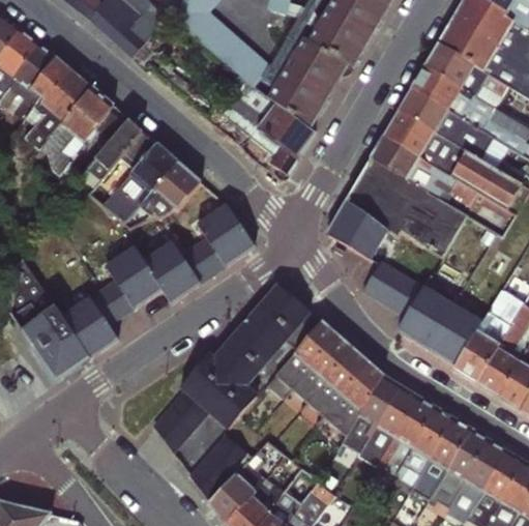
[(65,0),(91,20),(103,1),(101,0),(65,0)]
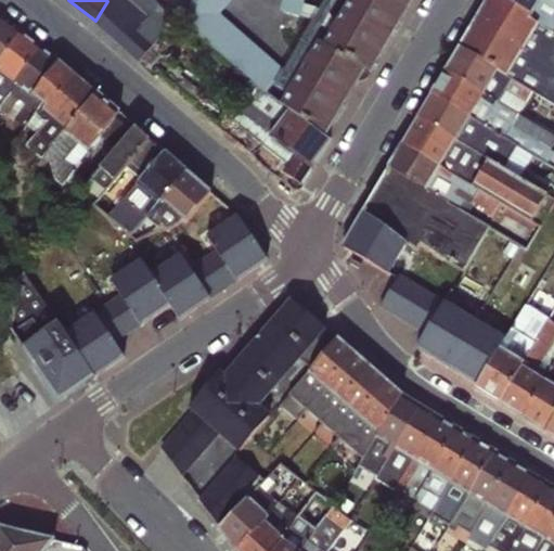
[(107,0),(107,1),(95,21),(139,60),(175,16),(156,0),(107,0)]
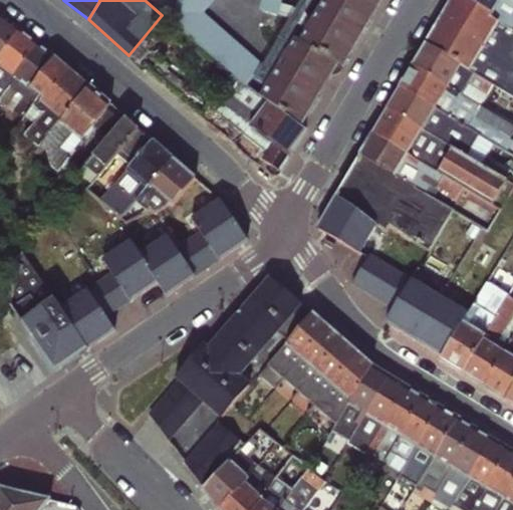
[(177,0),(167,12),(239,76),(248,84),(264,63),(210,15),(222,0),(177,0)]
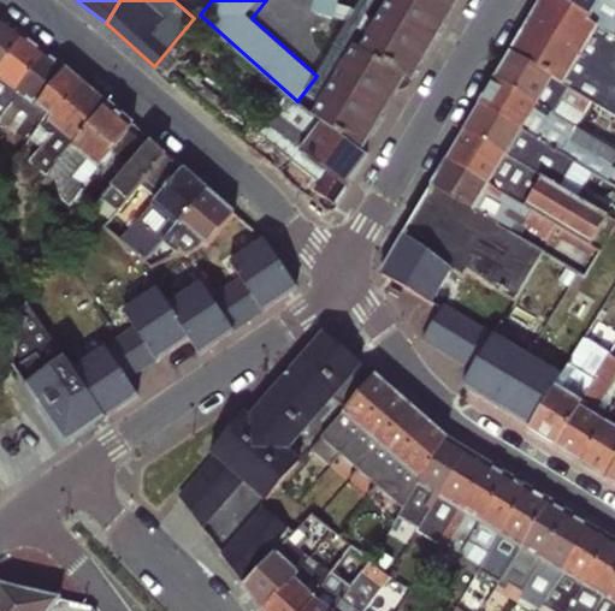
[(358,0),(354,6),(336,1),(336,0),(312,0),(311,7),(344,19),(317,76),(297,101),(287,92),(256,128),(293,158),(309,172),(318,181),(326,168),(309,156),(331,129),(315,117),(336,78),(374,15),(383,0),(358,0)]
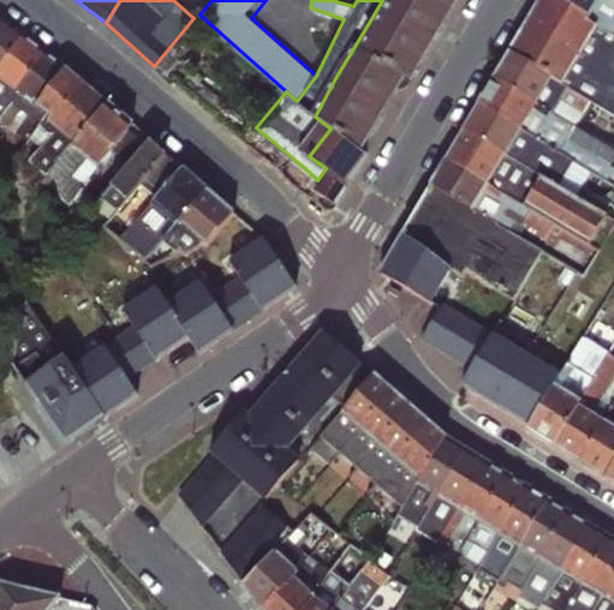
[(382,0),(374,15),(427,47),(454,0),(382,0)]
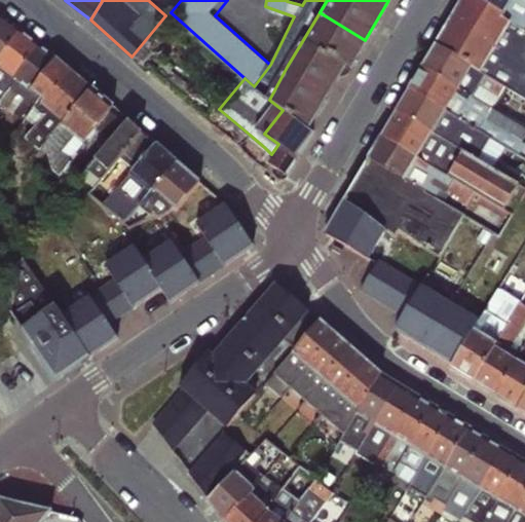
[(460,0),(435,43),(471,65),(480,71),(510,20),(501,14),(503,11),(482,0),(460,0)]
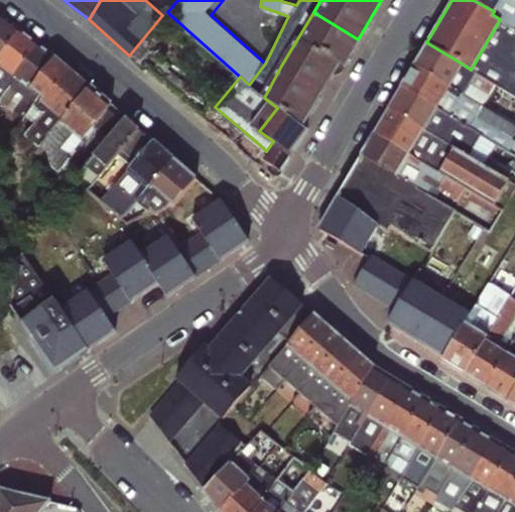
[(473,0),(494,11),(498,4),(500,0),(473,0)]
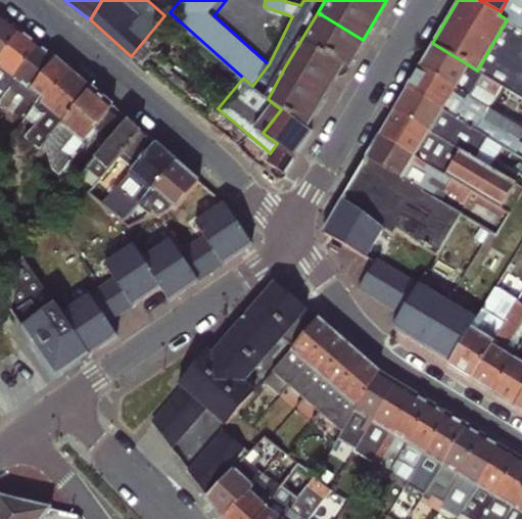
[(507,0),(505,4),(521,13),(521,0),(507,0)]
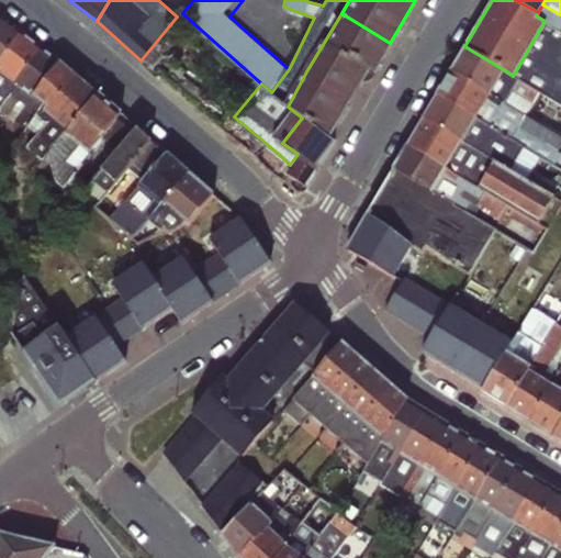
[(390,43),(341,13),(306,71),(288,107),(302,118),(327,135),(351,97),(361,79),(368,78),(372,74),(390,43)]
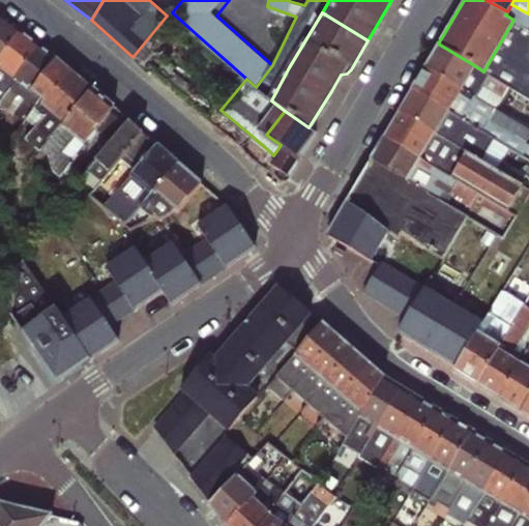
[(0,56),(20,30),(0,15),(0,56)]
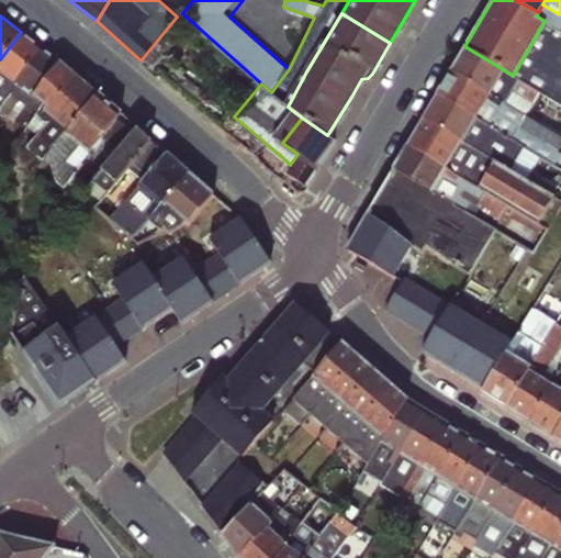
[(560,31),(545,21),(513,76),(537,90),(560,103),(560,31)]
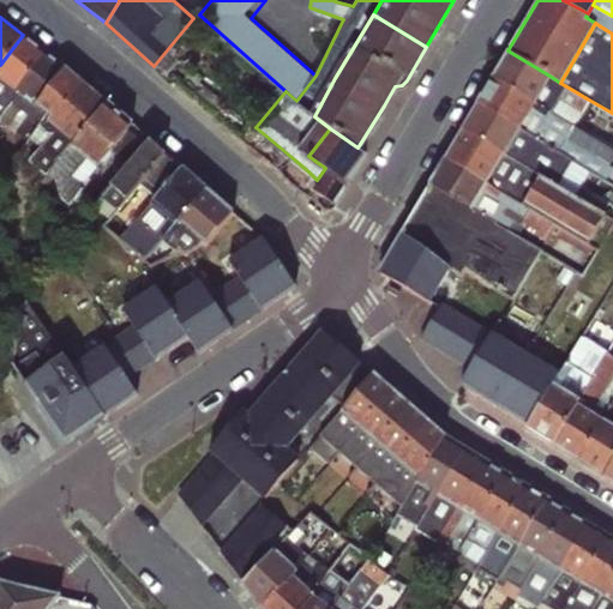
[(0,76),(14,88),(43,49),(23,35),(0,65),(0,76)]
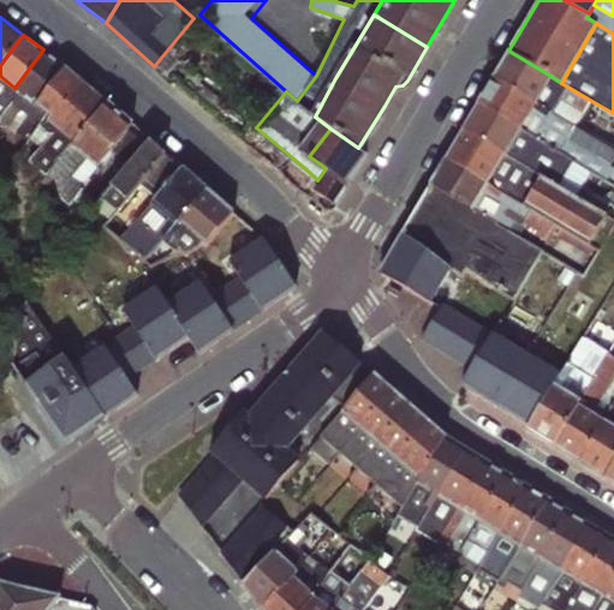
[(35,105),(64,66),(43,49),(15,88),(18,90),(35,105)]
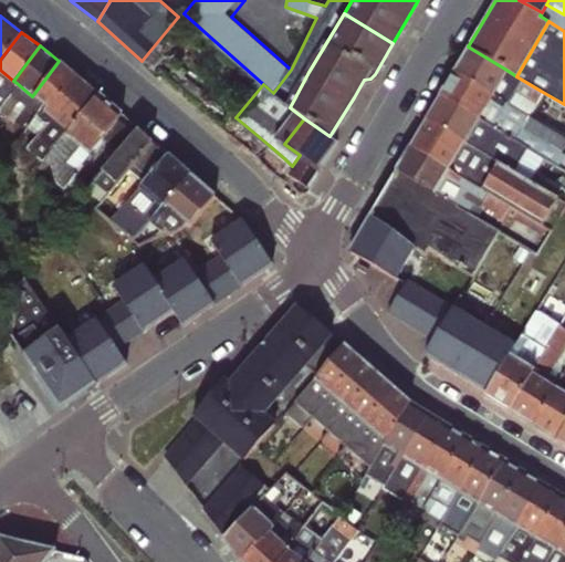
[(453,71),(492,93),(506,70),(468,47),(453,71)]
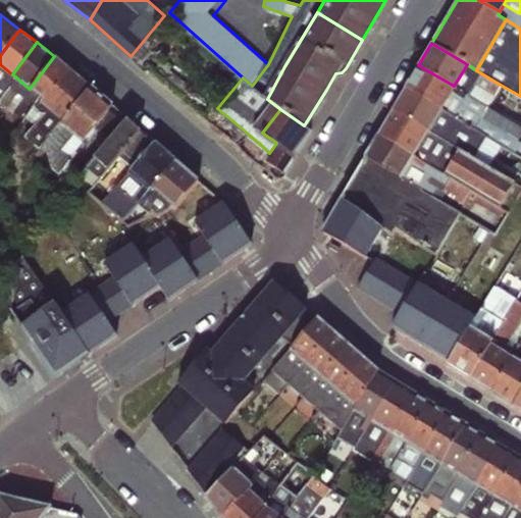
[(42,98),(68,68),(54,56),(30,89),(42,98)]
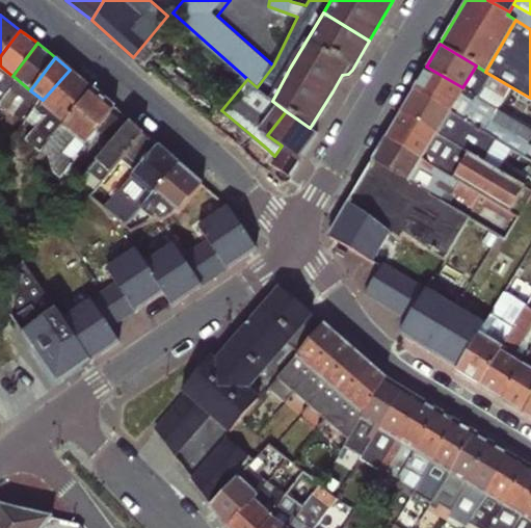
[(12,76),(0,66),(0,100),(16,78),(12,76)]
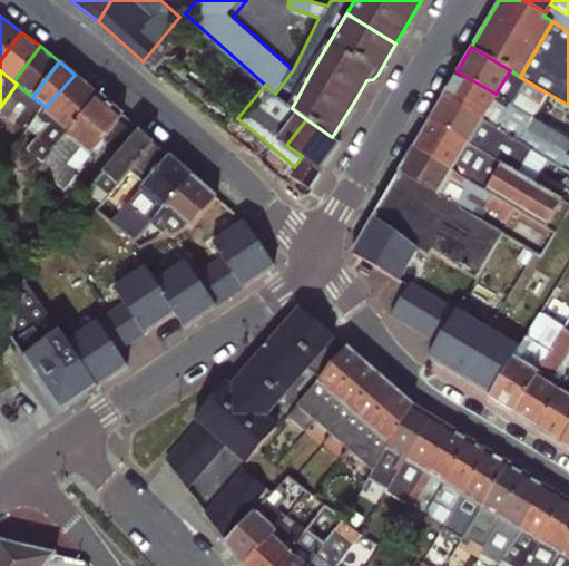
[(531,115),(545,91),(520,77),(510,70),(496,94),(531,115)]
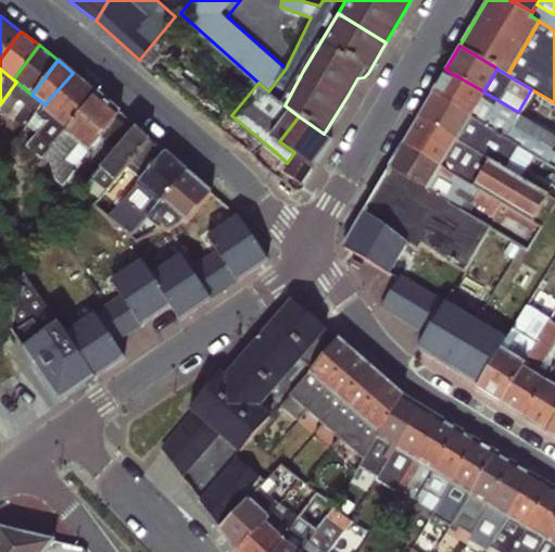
[(431,93),(469,115),(483,91),(445,70),(431,93)]
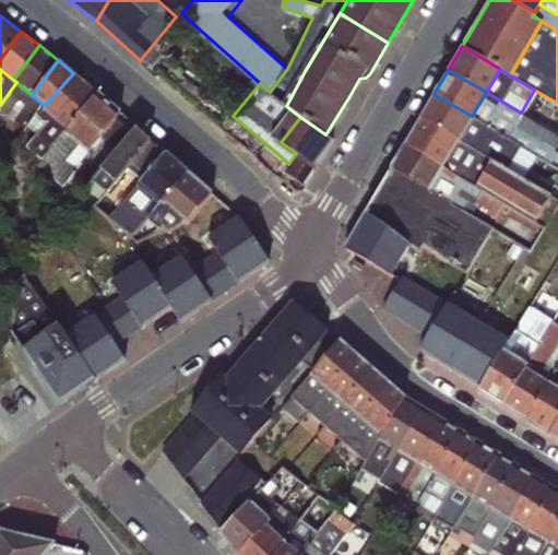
[(66,127),(96,92),(73,73),(45,105),(42,108),(66,127)]
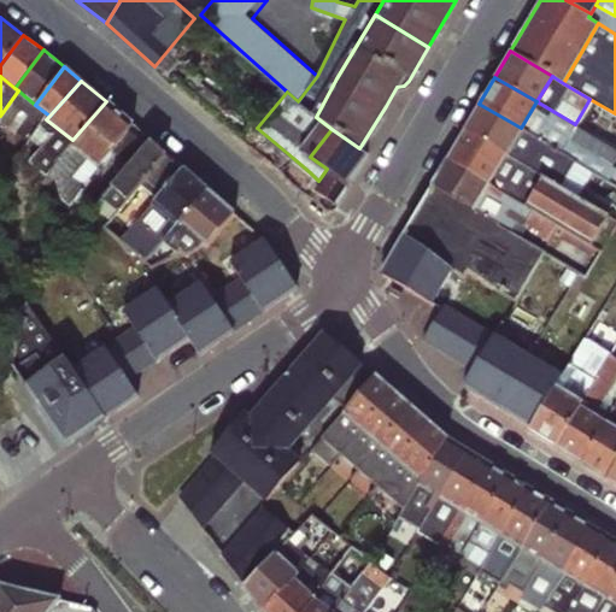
[(35,105),(18,90),(0,116),(0,119),(28,139),(46,119),(50,116),(35,105)]
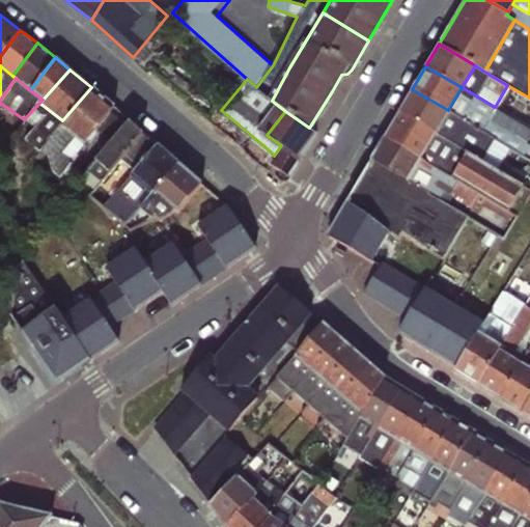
[(98,123),(113,106),(91,87),(62,120),(59,125),(81,142),(98,123)]
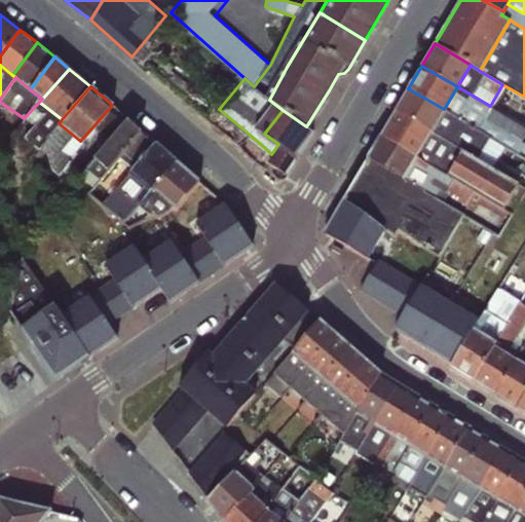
[(524,132),(524,126),(490,106),(457,86),(444,109),(489,137),(524,158),(524,148),(521,146),(524,142),(521,140),(524,132)]
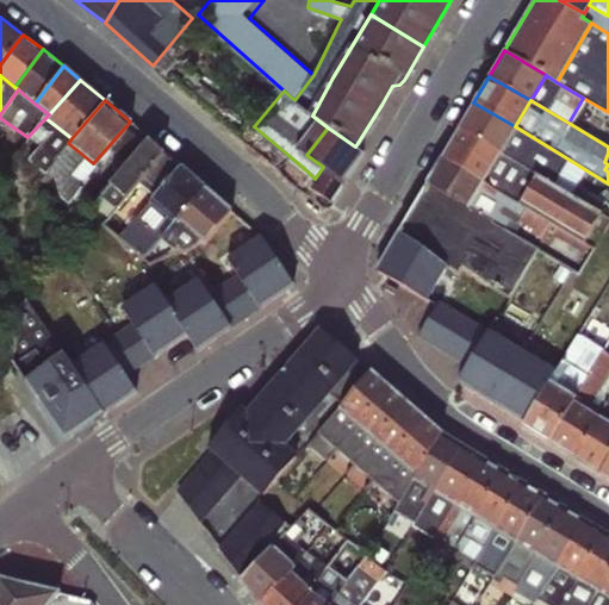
[(458,128),(501,151),(515,126),(473,103),(458,128)]
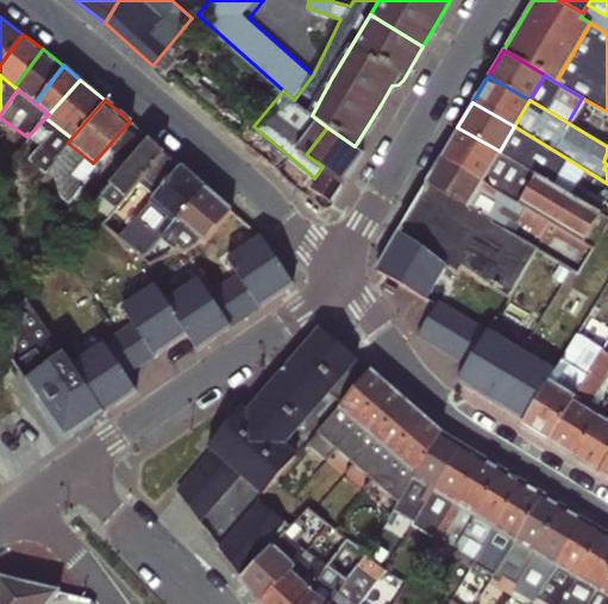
[(71,138),(45,118),(27,137),(38,145),(27,157),(44,172),(50,165),(68,143),(71,138)]
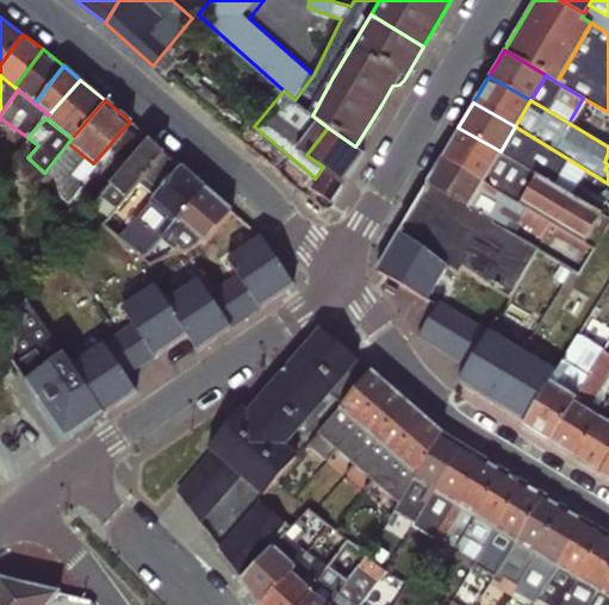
[(129,157),(147,137),(130,122),(112,142),(129,157)]
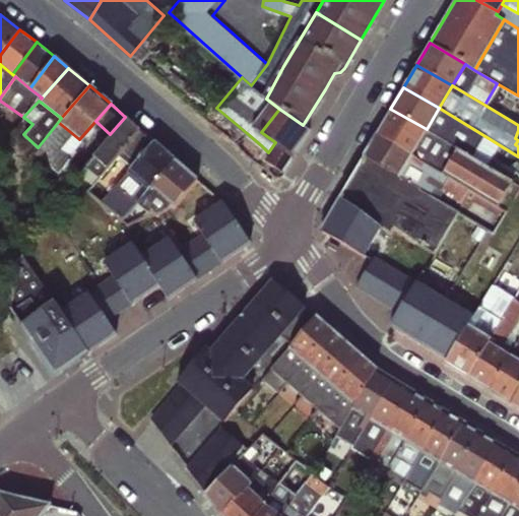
[(470,155),(483,135),(439,108),(427,129),(470,155)]
